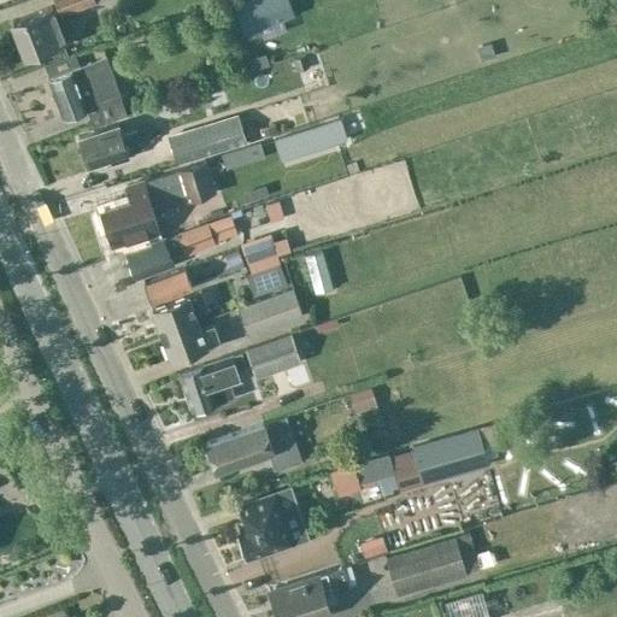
[(52,7),(12,22),(24,56),(64,40),(62,34),(74,29),(68,13),(101,0),(53,0),(57,9),(53,10),(52,7)]
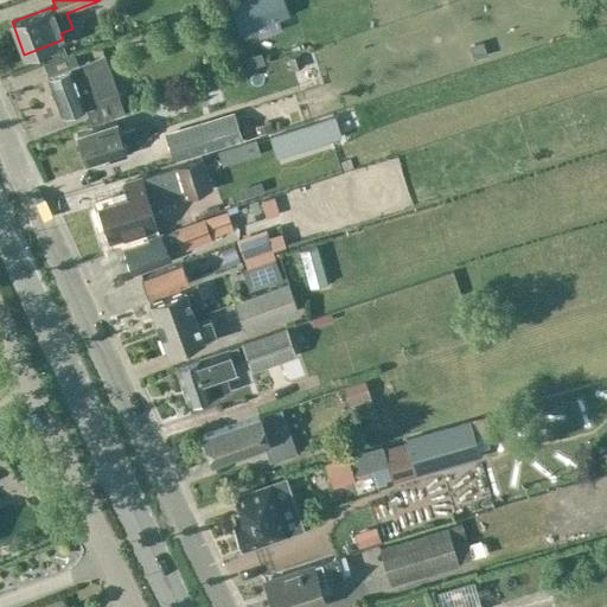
[(278,0),(235,0),(229,2),(234,16),(279,0),(278,0)]
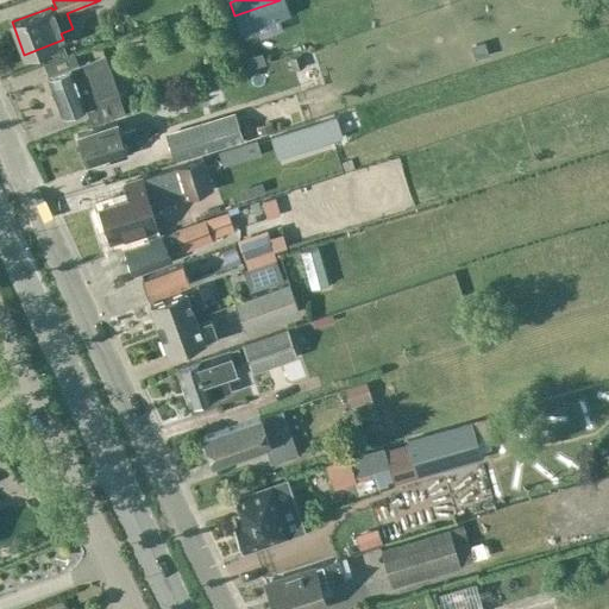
[(11,61),(14,75),(45,68),(42,52),(11,61)]
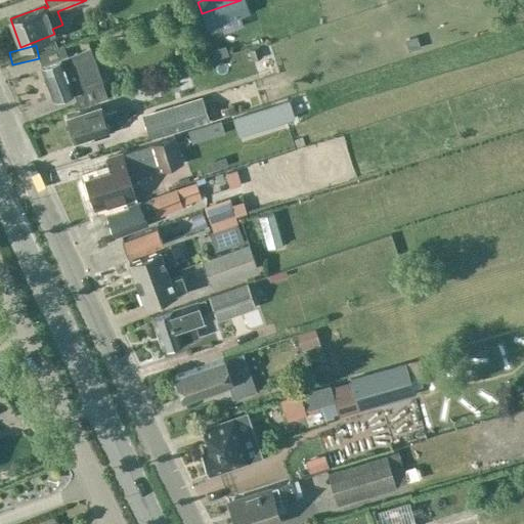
[(79,107),(107,97),(90,48),(41,67),(53,100),(74,92),(79,107)]
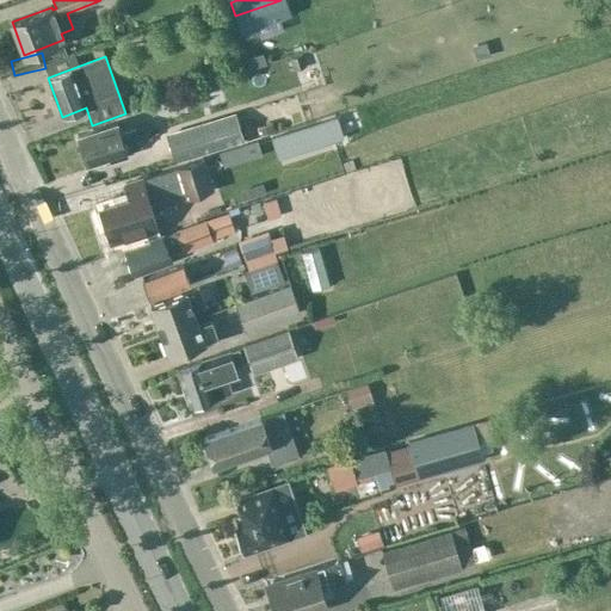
[(245,128),(259,122),(253,106),(239,112),(245,128)]
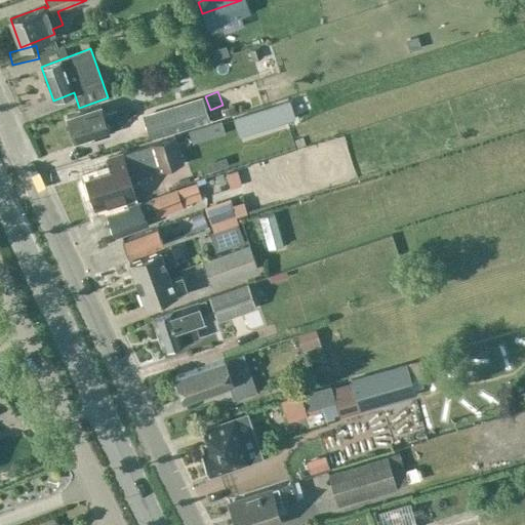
[(288,102),(234,119),(239,134),(293,117),(288,102)]
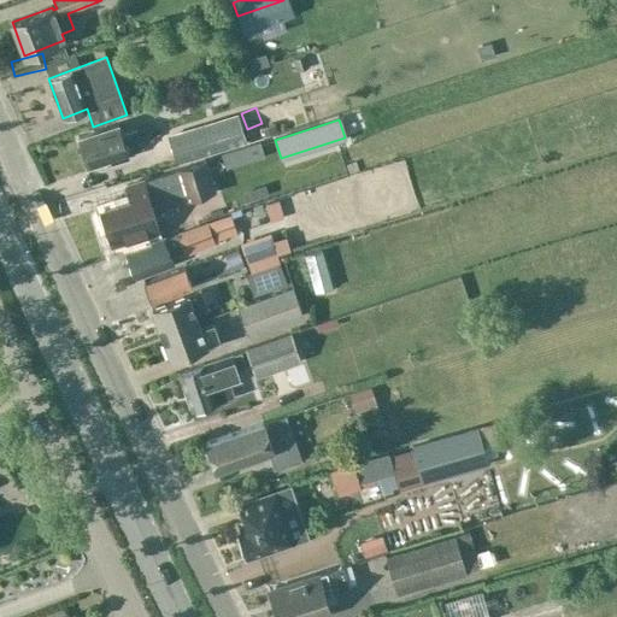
[(239,121),(170,141),(177,164),(246,144),(239,121)]
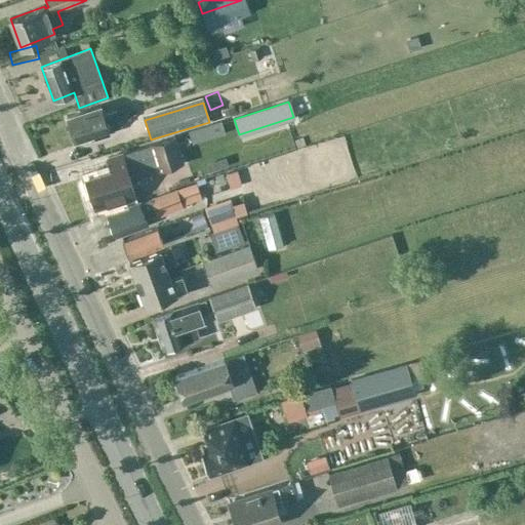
[(101,106),(67,117),(74,140),(92,135),(93,138),(109,133),(108,130),(122,126),(120,122),(117,111),(104,115),(101,106)]
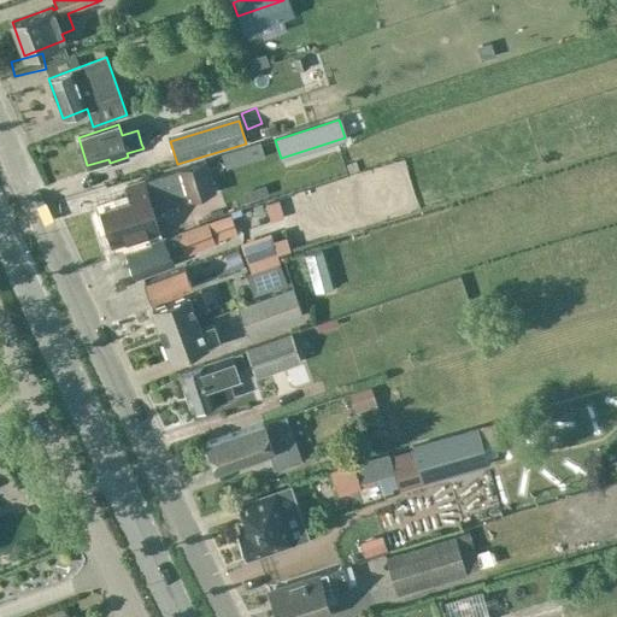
[(187,201),(215,192),(205,163),(127,187),(131,200),(101,210),(112,244),(158,230),(150,205),(184,194),(187,201)]
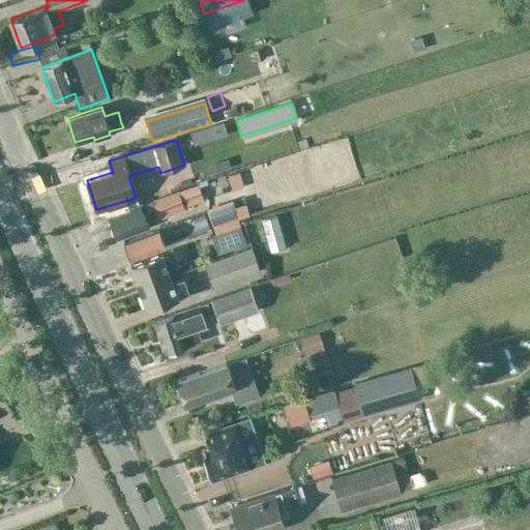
[(140,204),(107,215),(116,239),(149,227),(147,223),(184,209),(178,192),(141,205),(140,204)]
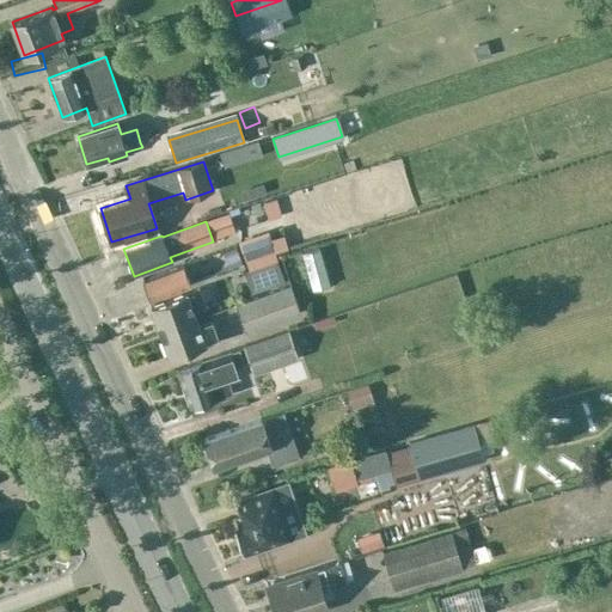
[(268,233),(239,244),(246,264),(275,255),(268,233)]
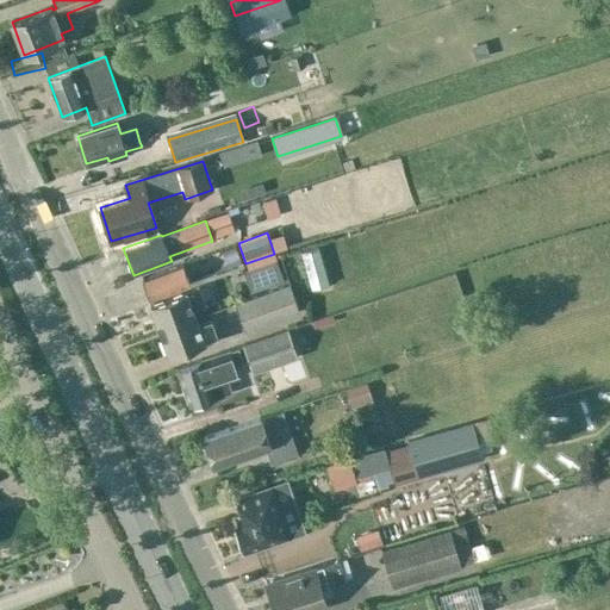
[(313,238),(303,241),(312,279),(323,277),(313,238)]
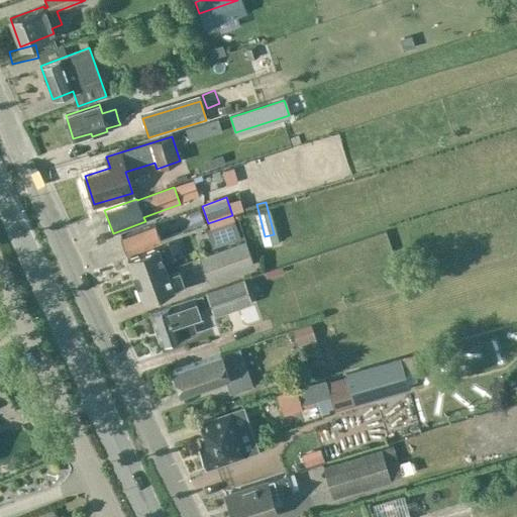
[(234,221),(207,230),(212,247),(239,238),(234,221)]
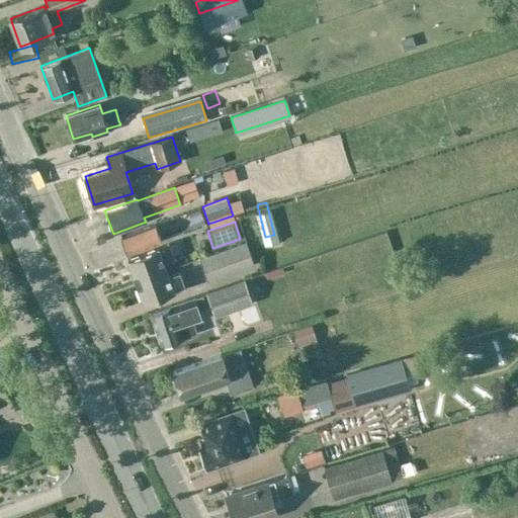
[(155,225),(132,233),(120,237),(126,253),(161,241),(155,225)]
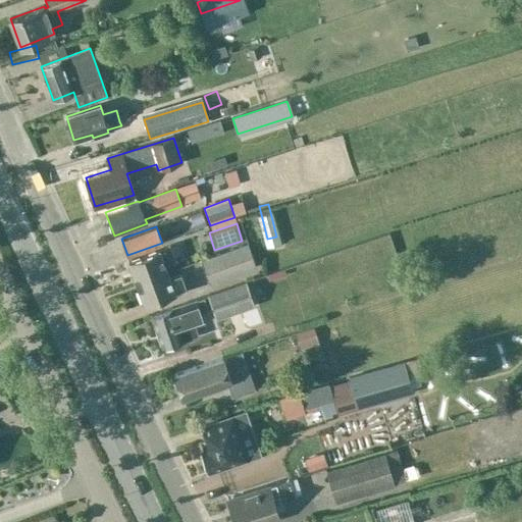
[(210,283),(256,267),(248,244),(201,261),(210,283)]
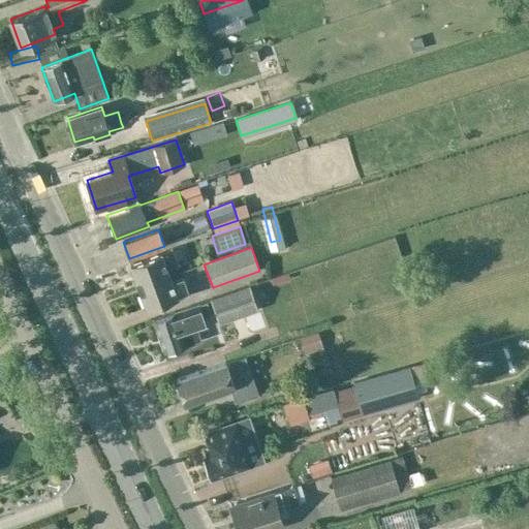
[(129,265),(138,287),(169,276),(166,269),(178,265),(173,249),(161,253),(160,253),(129,265)]
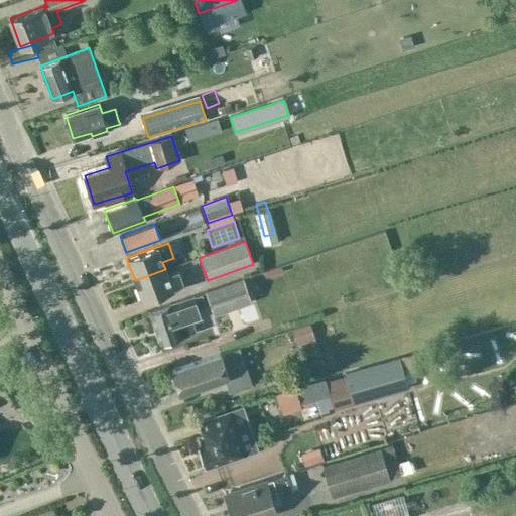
[(165,269),(135,280),(143,301),(173,290),(172,290),(184,286),(178,271),(167,275),(165,269)]
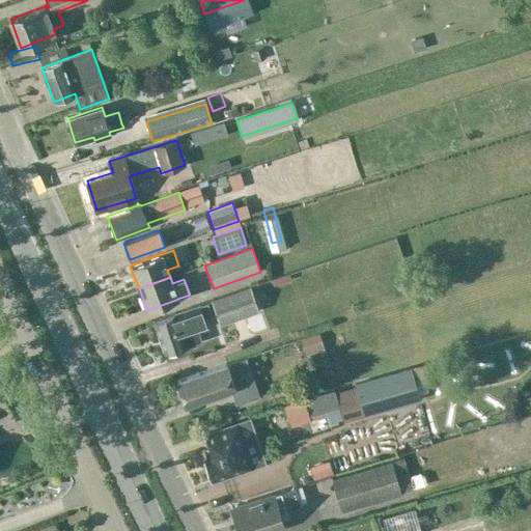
[(212,301),(220,325),(259,311),(251,287),(212,301)]
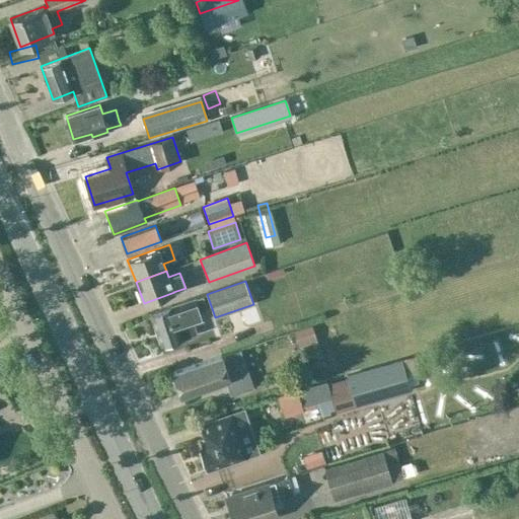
[(161,346),(193,336),(198,334),(194,322),(199,311),(207,309),(203,295),(150,313),(161,346)]
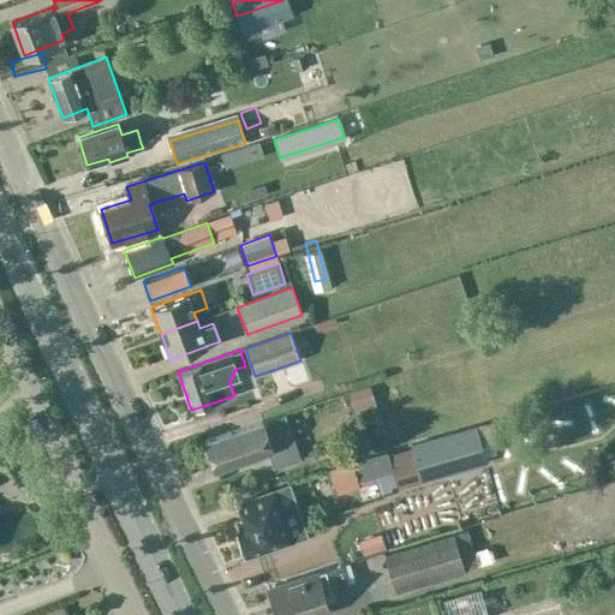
[(203,427),(250,418),(246,400),(199,408),(203,427)]
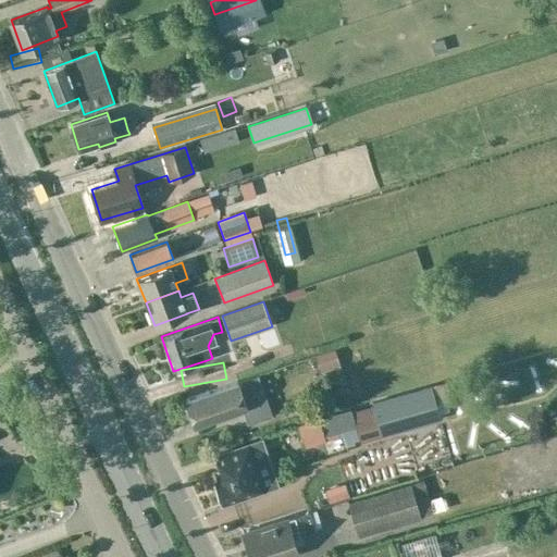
[(272,415),(258,374),(237,383),(237,382),(186,400),(195,424),(242,408),(247,423),(272,415)]
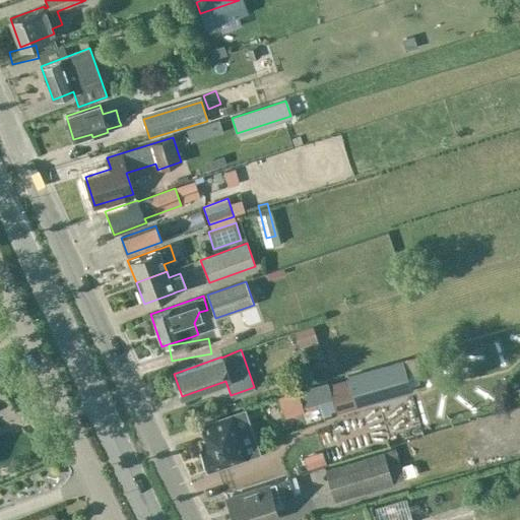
[(348,380),(328,385),(335,410),(410,389),(406,374),(418,371),(415,358),(347,377),(348,380)]
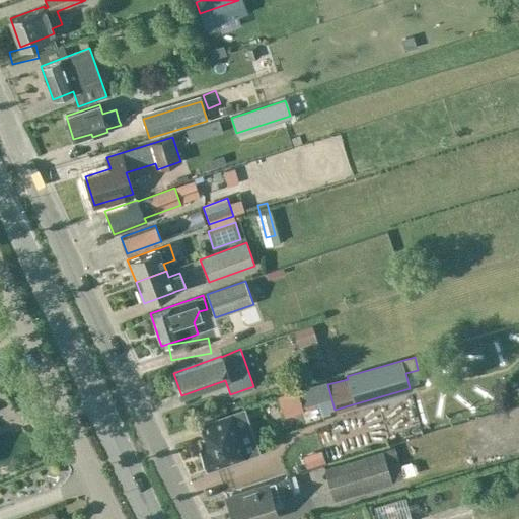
[(326,381),(298,390),(302,405),(331,397),(326,381)]
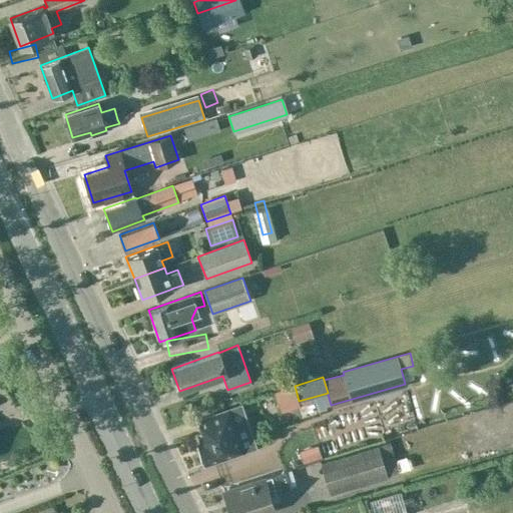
[(285,389),(278,391),(285,411),(300,405),(293,386),(285,389)]
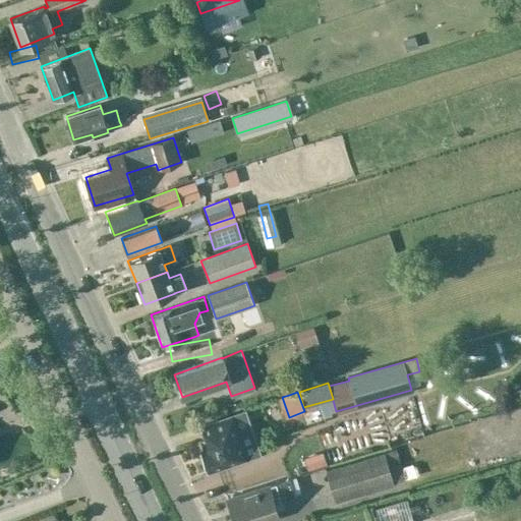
[(208,471),(246,458),(231,415),(200,425),(205,439),(201,440),(205,448),(200,450),(208,471)]
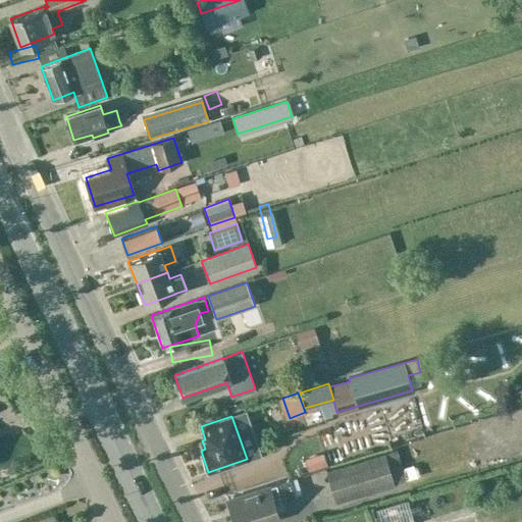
[(396,451),(384,454),(326,471),(335,503),(395,485),(394,484),(405,480),(396,451)]
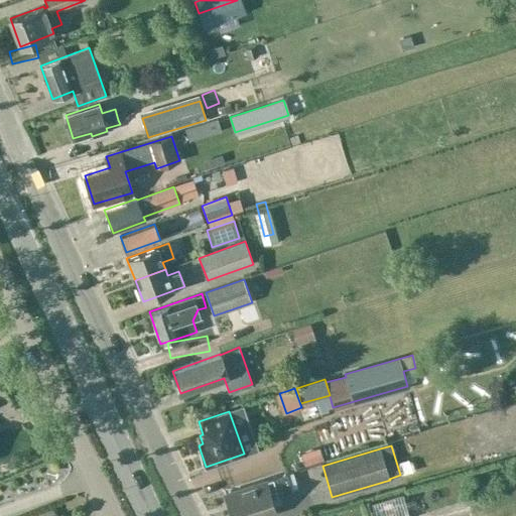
[(298,477),(320,470),(316,456),(294,462),(298,477)]
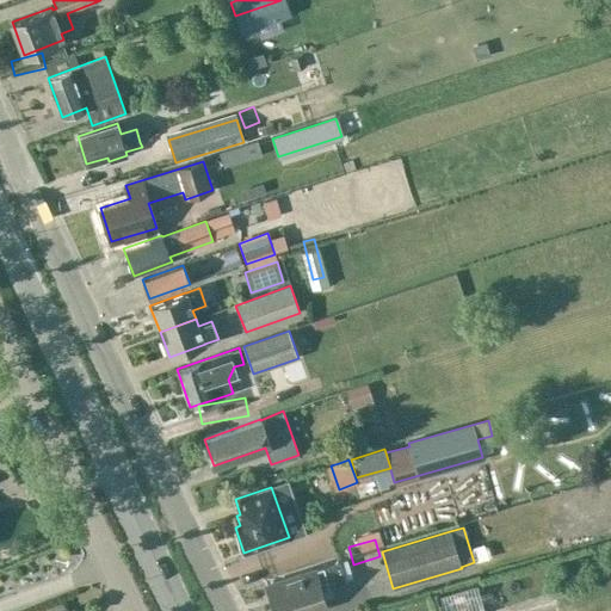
[(266,584),(273,608),(270,610),(315,610),(327,608),(318,580),(327,578),(331,587),(346,581),(339,561),(314,569),(266,584)]
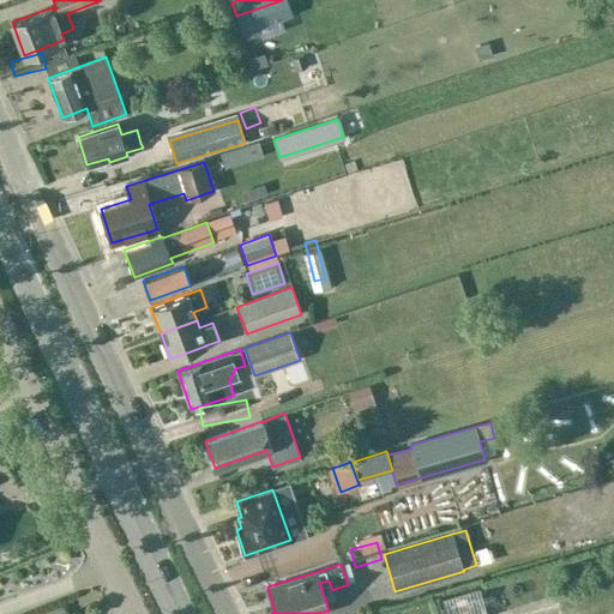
[(486,613),(477,583),(439,595),(444,613),(486,613)]
